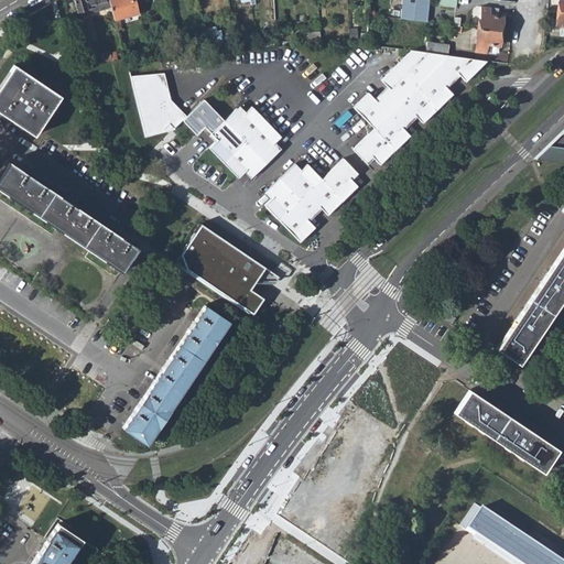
[(74,0),(77,10),(79,11),(87,9),(86,6),(107,0),(74,0)]
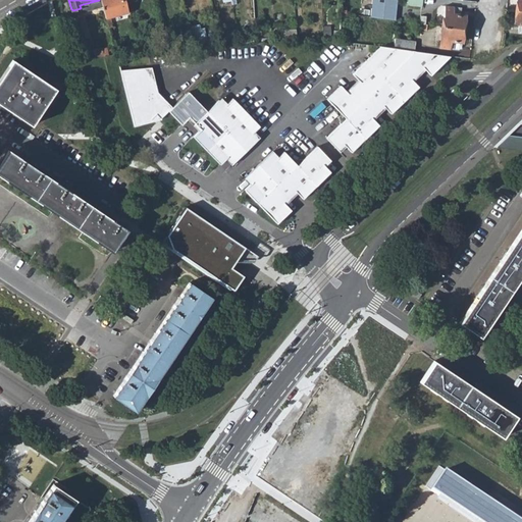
[(100,0),(106,18),(127,12),(123,0),(100,0)]
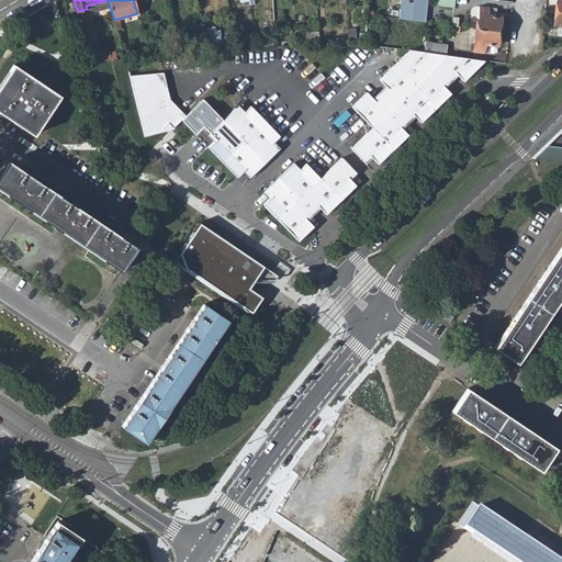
[(401,0),(400,18),(427,21),(429,0),(401,0)]
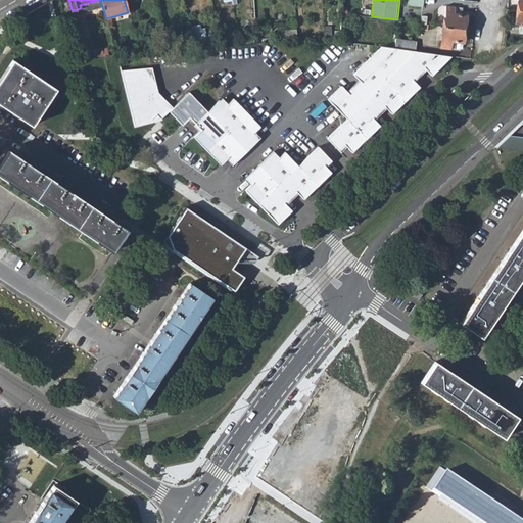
[(444,6),(441,27),(463,30),(464,15),(461,15),(453,14),(454,7),(444,6)]
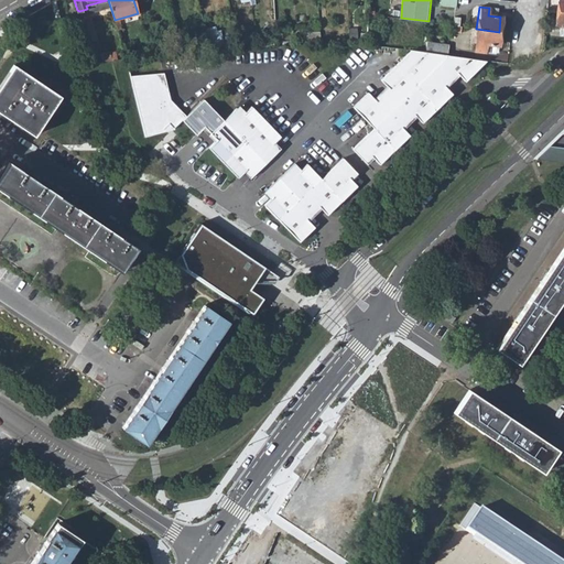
[(489,8),(488,15),(497,17),(497,9),(489,8)]
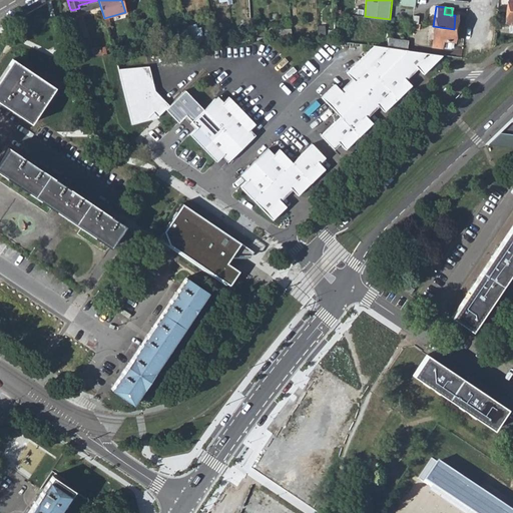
[(512,11),(506,11),(504,24),(509,24),(512,24),(512,11)]
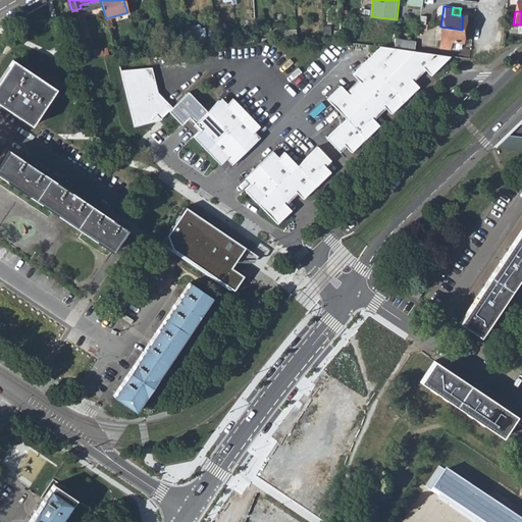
[(440,27),(438,47),(448,48),(449,41),(457,42),(460,43),(462,30),(440,27)]
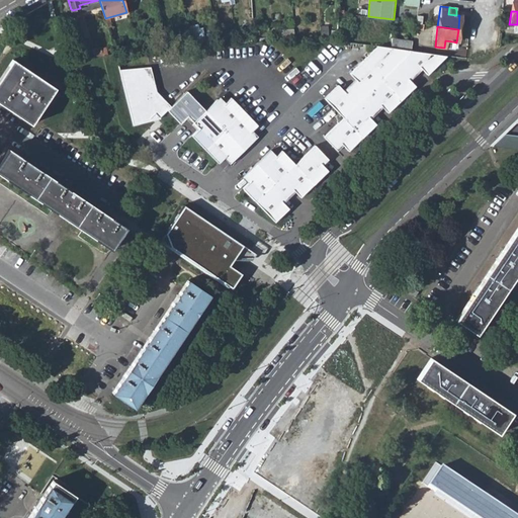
[(392,40),(391,48),(411,51),(412,42),(392,40)]
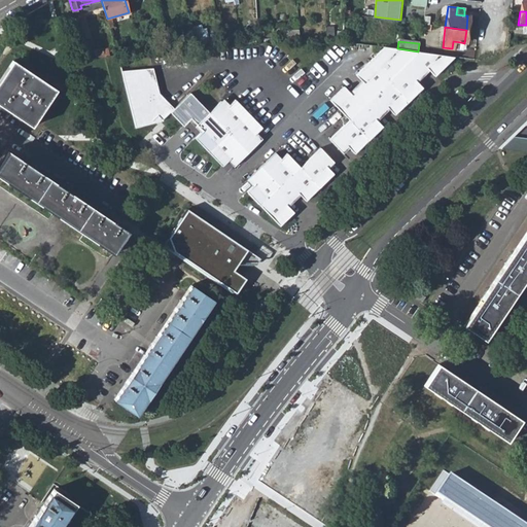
[(453,41),(452,48),(459,49),(461,42),(453,41)]
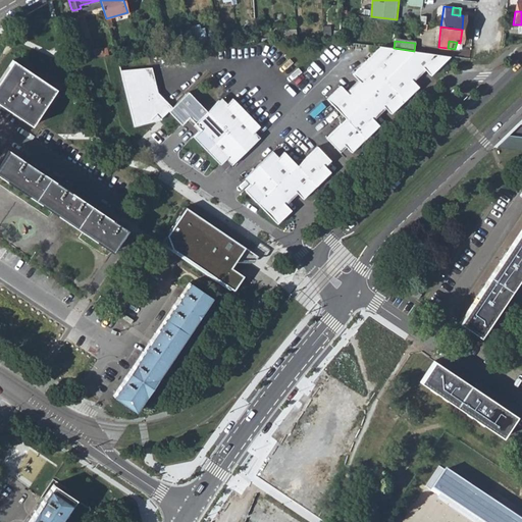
[(381,46),(368,59),(386,80),(407,60),(416,51),(414,51),(394,48),(381,46)]
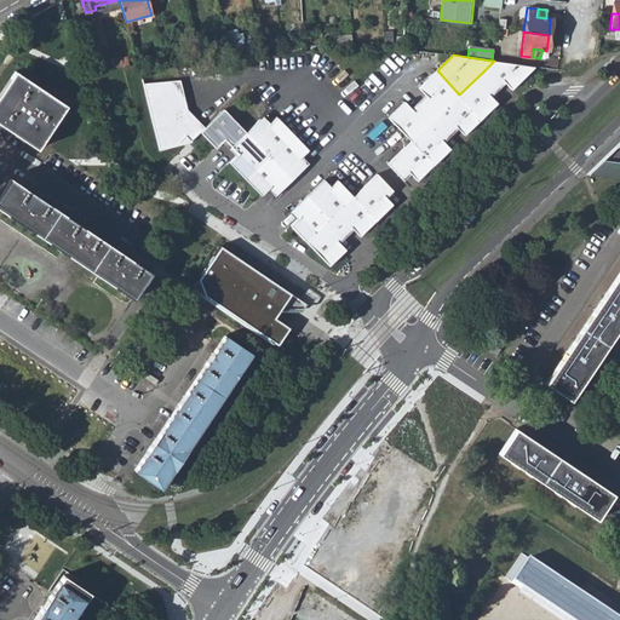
[(126,57),(110,59),(112,67),(128,65),(127,61),(126,57)]
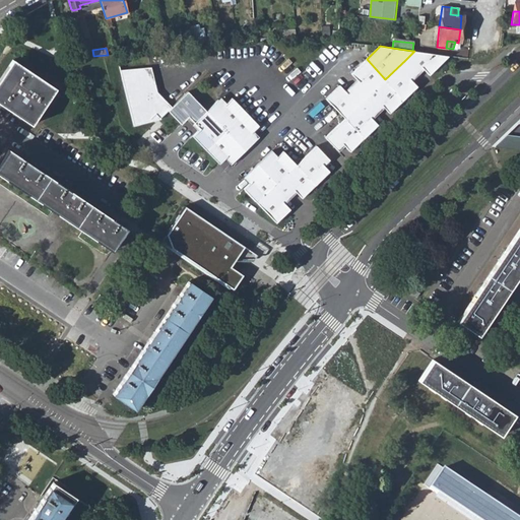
[(414,51),(405,60),(417,72),(423,67),(425,69),(430,75),(450,56),(414,51)]
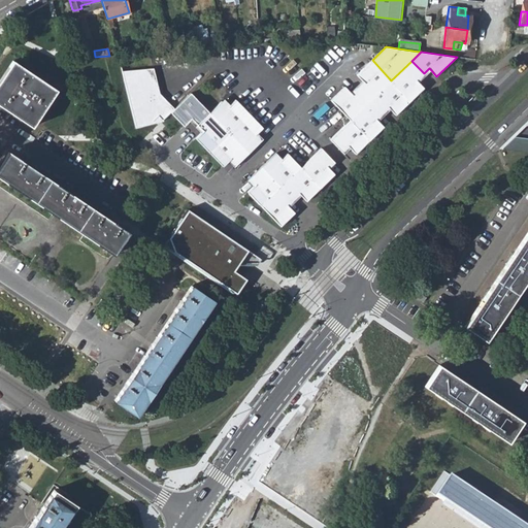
[(372,60),(358,73),(362,77),(364,80),(358,87),(371,100),(391,80),(372,60)]
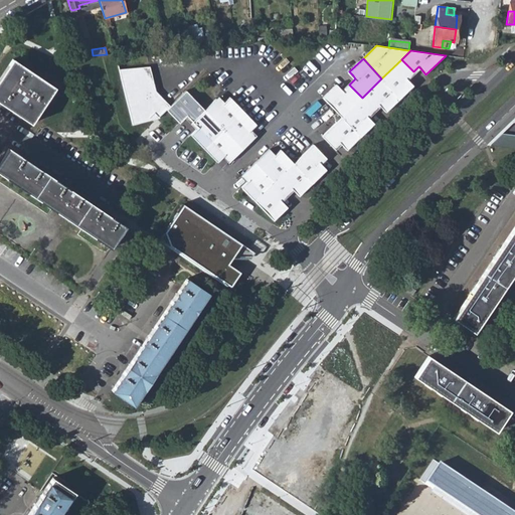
[(401,59),(381,78),(401,98),(414,86),(409,79),(407,77),(413,71),(401,59)]
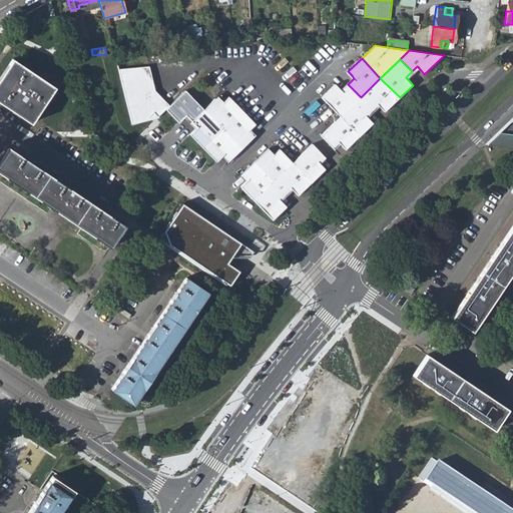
[(59,91),(16,61),(0,87),(0,102),(35,127),(40,119),(59,91)]
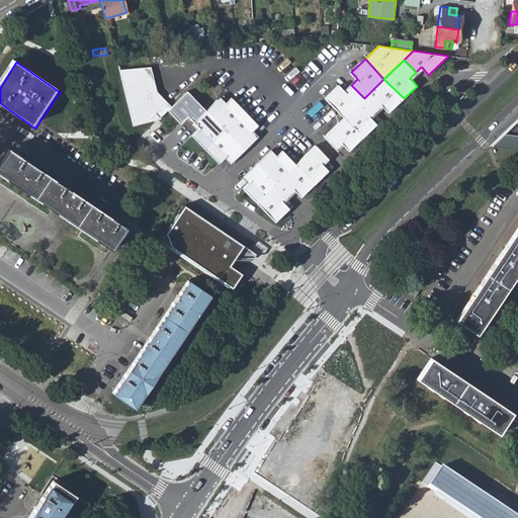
[(150,68),(118,70),(124,96),(142,91),(149,99),(156,92),(150,68)]
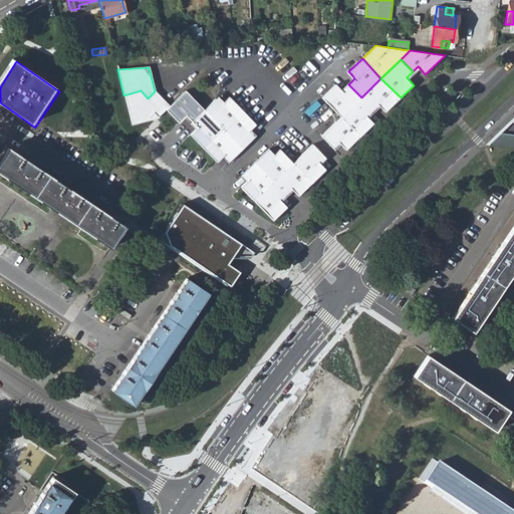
[(352,75),(346,81),(348,84),(354,78),(352,75)]
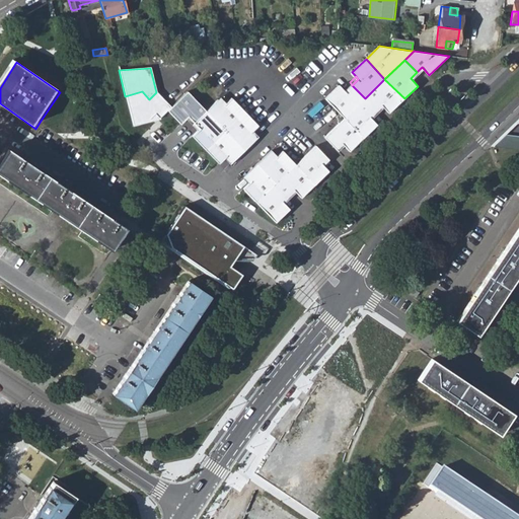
[(384,79),(365,98),(377,110),(382,105),(385,107),(389,113),(404,98),(384,79)]
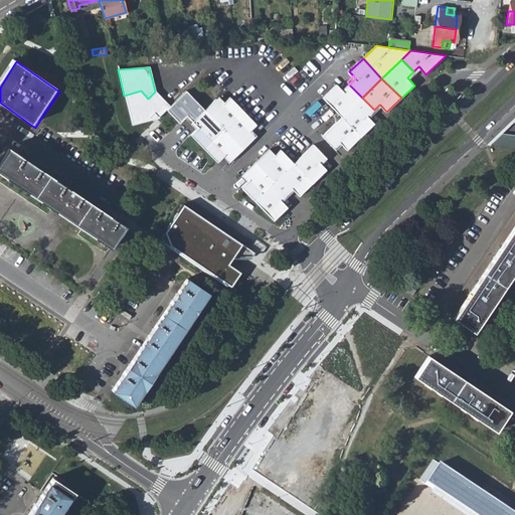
[(338,83),(323,97),(342,117),(362,98),(349,84),(344,90),(341,88),(338,83)]
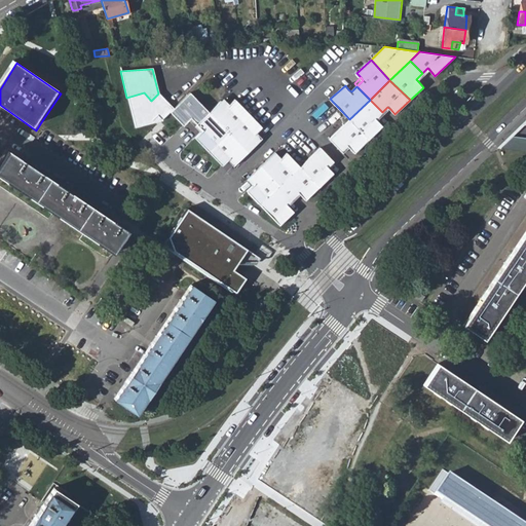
[(144,92),(126,98),(135,128),(151,123),(150,120),(156,115),(161,119),(170,112),(173,109),(158,94),(151,101),(144,92)]
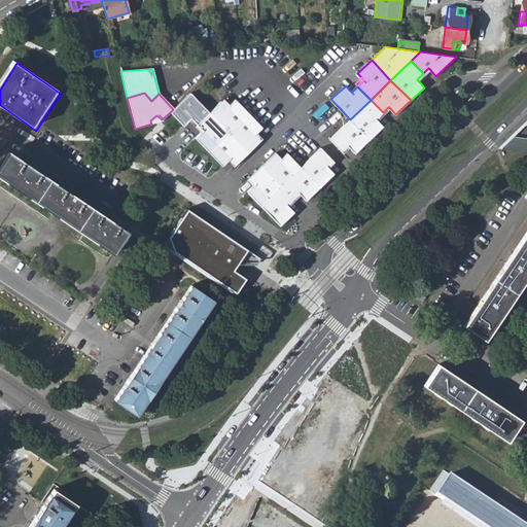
[(173,109),(170,112),(183,126),(188,120),(190,118),(197,125),(209,112),(189,93),(173,109)]
